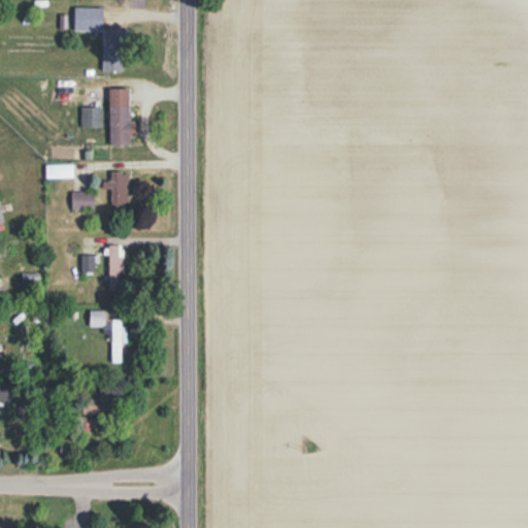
[(73,31),(103,31),(103,70),(127,71),(127,29),(103,28),(103,7),(73,7),(73,31)]
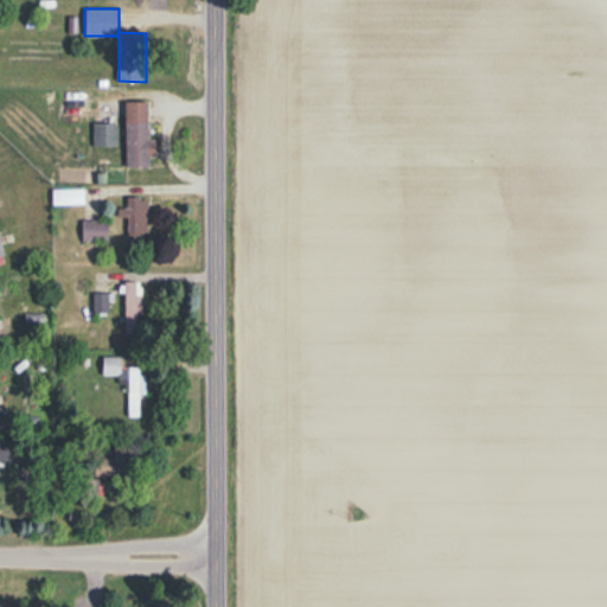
[(126,165),(149,165),(149,154),(155,154),(155,140),(148,140),(148,101),(126,101),(126,165)]
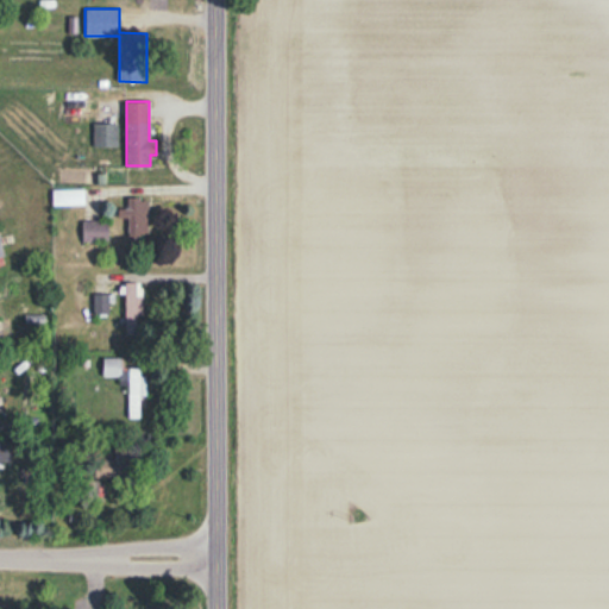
[(117,146),(117,124),(95,124),(95,146),(117,146)]
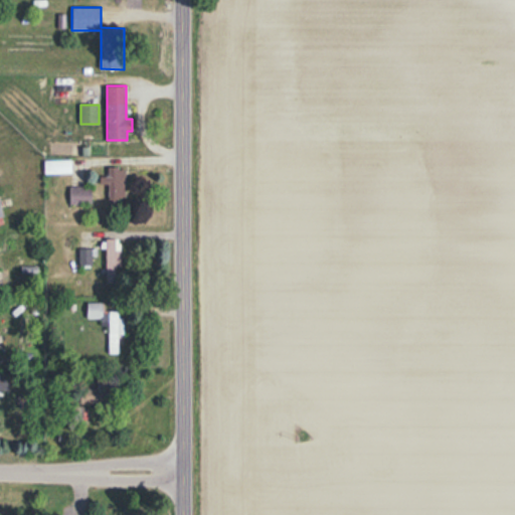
[(126,167),(109,166),(108,176),(101,176),(101,185),(109,185),(109,205),(126,205),(126,167)]
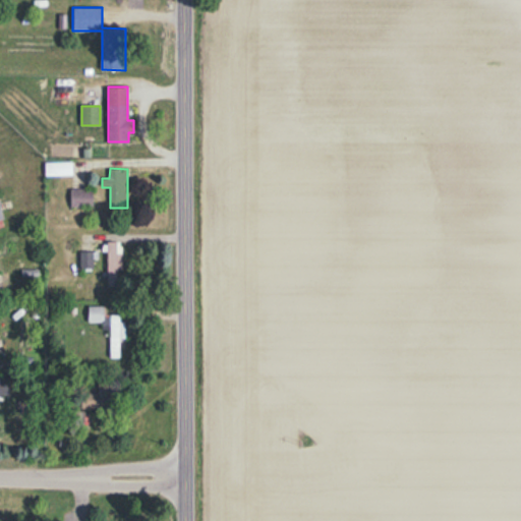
[(71,206),(93,206),(93,190),(71,190),(71,206)]
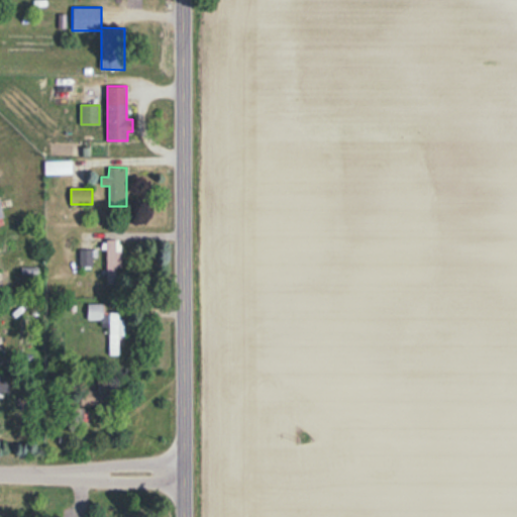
[(106,240),(106,284),(120,284),(120,240),(106,240)]
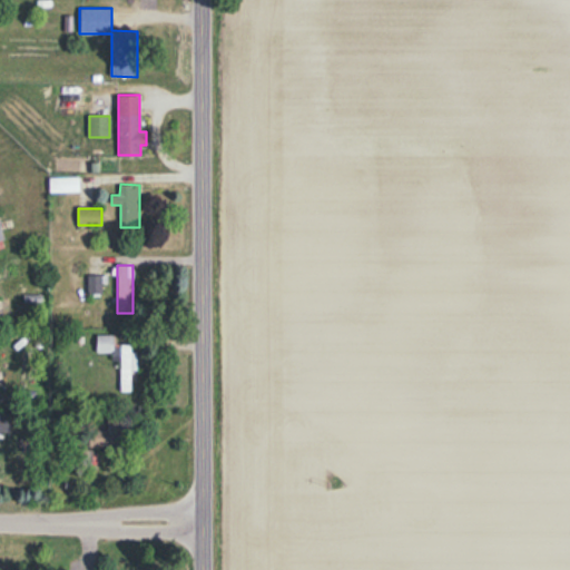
[(112,336),(96,336),(96,353),(112,353),(112,336)]
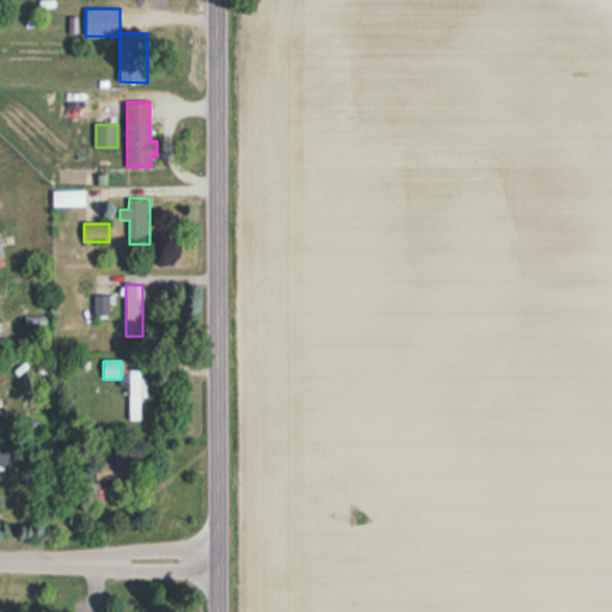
[(141,369),(129,369),(129,420),(141,420),(141,369)]
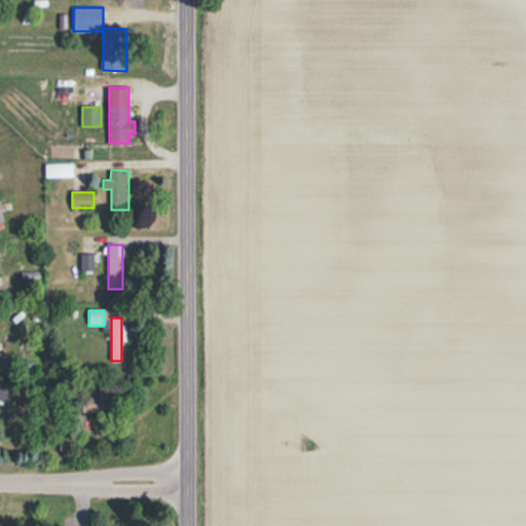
[(108,398),(89,397),(89,410),(107,410),(108,398)]
